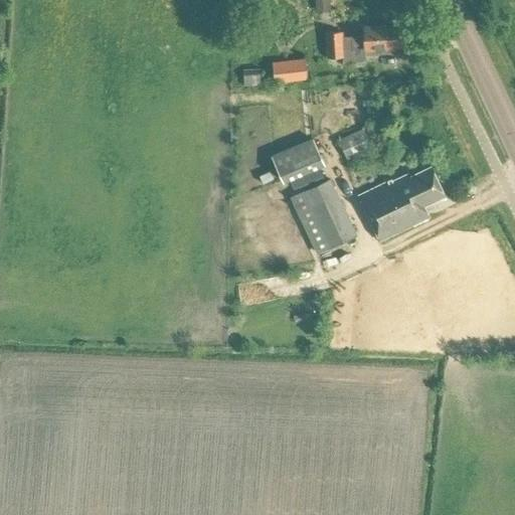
[(313,0),(314,12),(331,11),(330,0),(313,0)]
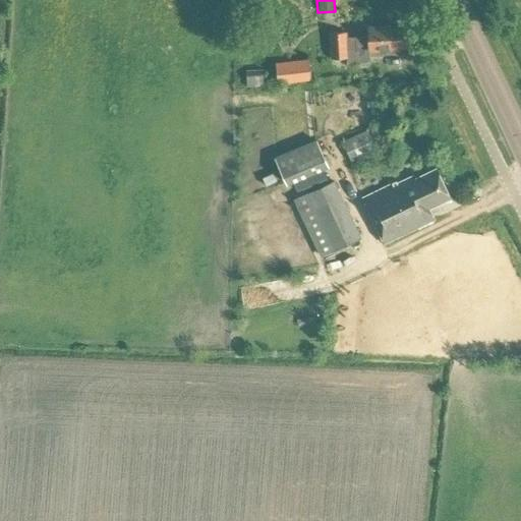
[(408,45),(407,26),(391,27),(390,25),(367,26),(368,36),(355,37),(356,49),(347,50),(346,31),(330,32),(331,58),(347,57),(347,63),(369,62),(368,50),(392,48),(392,46),(408,45)]
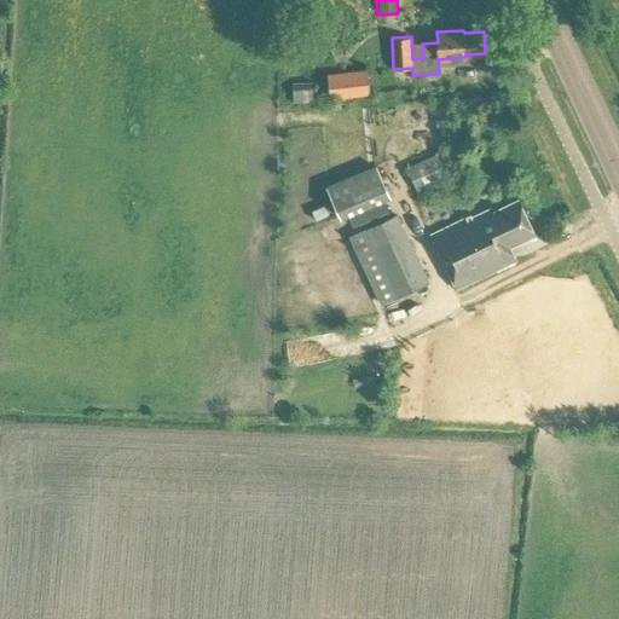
[(327,75),(329,100),(369,96),(366,71),(327,75)]
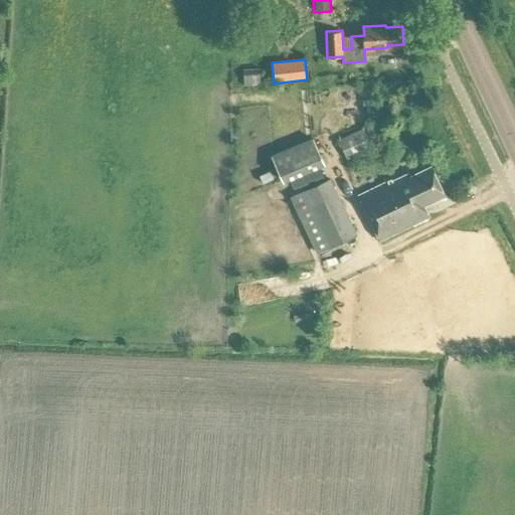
[(243,87),(261,84),(259,67),(242,68),(243,87)]
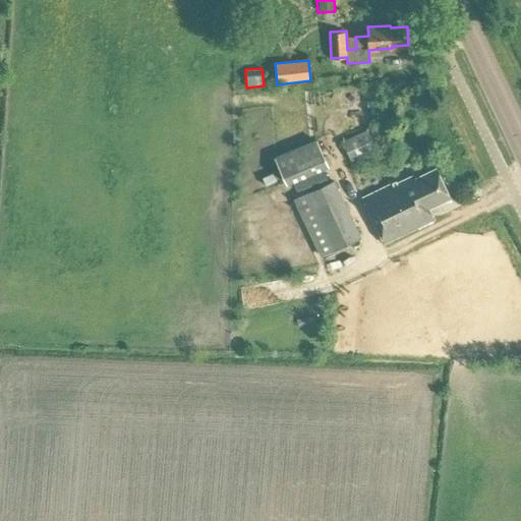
[(367,130),(342,141),(351,162),(377,151),(367,130)]
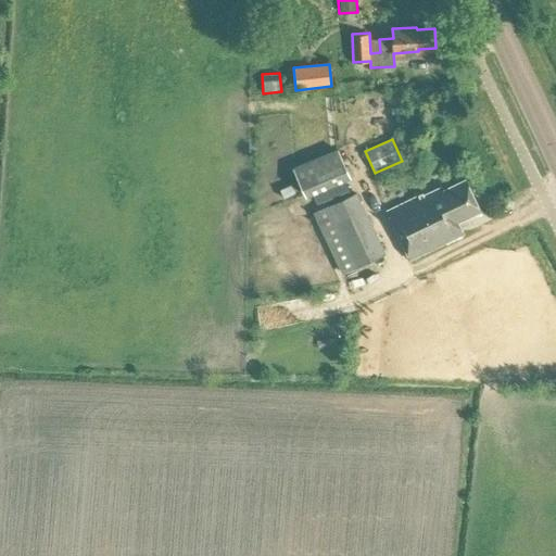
[(339,153),(295,172),(306,197),(350,178),(339,153)]
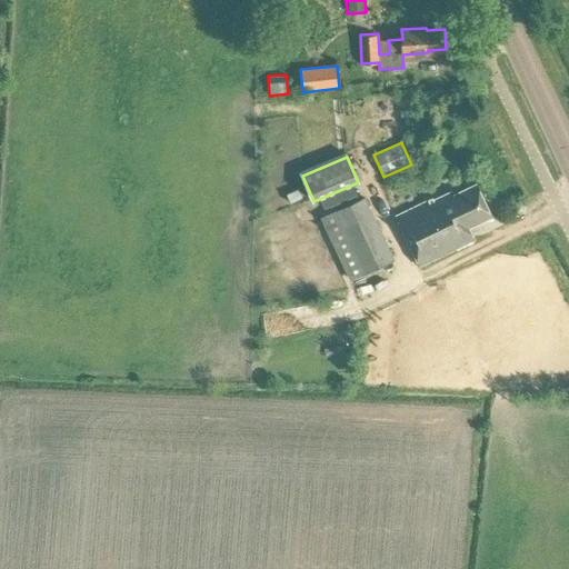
[(489,216),(475,185),(463,190),(461,186),(440,196),(439,195),(395,216),(419,265),(472,239),(467,227),(489,216)]
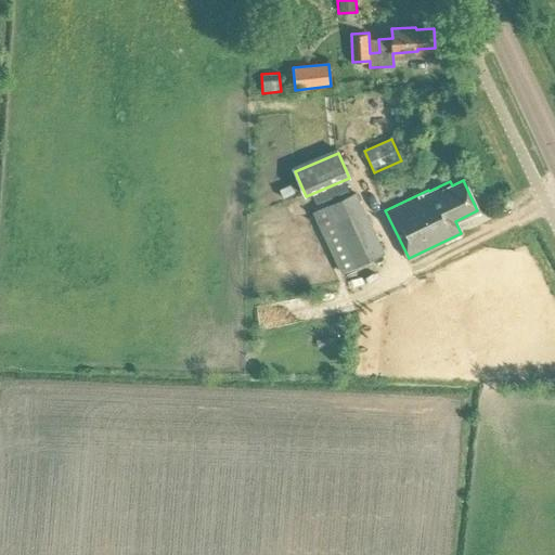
[(384,252),(357,192),(314,211),(341,271),(384,252)]
